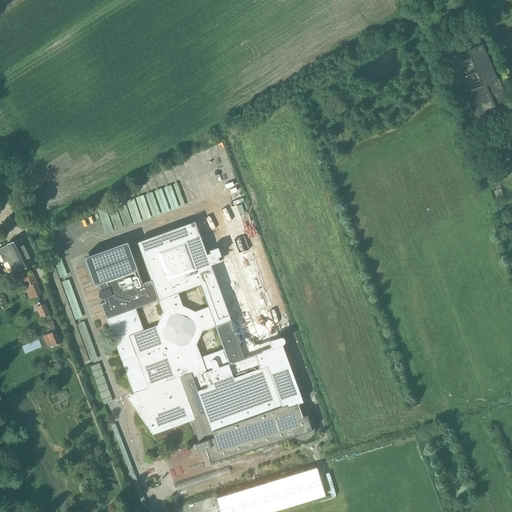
[(491,12),(481,16),(486,29),(497,24),(491,12)]
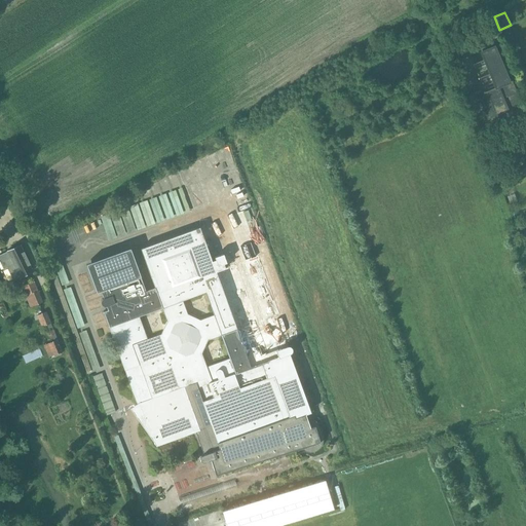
[(485,91),(479,95),(489,118),(520,105),(518,99),(516,100),(514,95),(519,92),(513,80),(510,81),(495,46),(482,52),(497,88),(486,92),(485,91)]
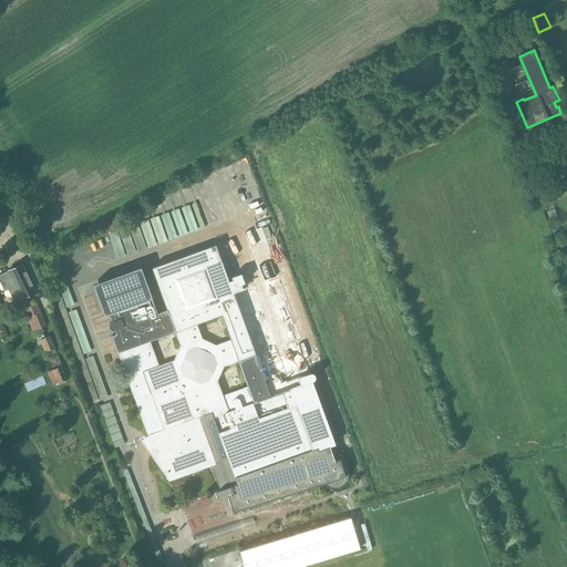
[(540,140),(519,148),(523,154),(543,145),(540,140)]
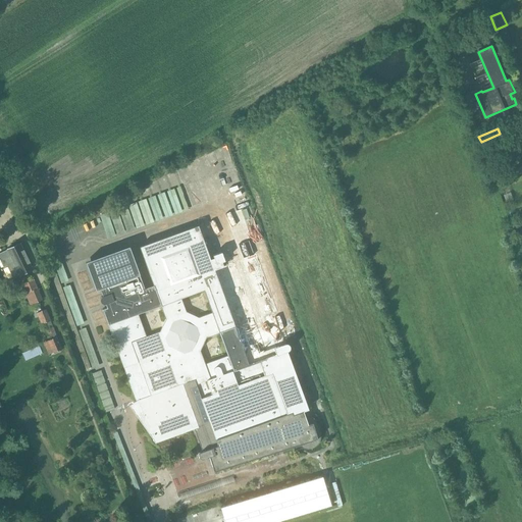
[(321,439),(321,438),(321,434),(321,433),(321,432),(321,431),(321,430),(320,429),(320,428),(320,427),(320,426),(319,426),(319,425),(318,424),(318,423),(318,422),(317,422),(317,421),(316,420),(315,419),(314,418),(313,417),(312,416),(311,415),(310,415),(309,415),(305,416),(304,411),(309,410),(288,352),(289,351),(290,351),(290,350),(291,349),(291,348),(291,347),(291,346),(290,346),(290,345),(289,345),(289,344),(288,344),(286,344),(285,344),(284,344),(280,346),(279,344),(279,343),(279,342),(280,341),(281,341),(281,340),(281,338),(281,337),(275,322),(269,324),(253,330),(252,327),(250,322),(278,311),(258,253),(252,239),(252,238),(242,210),(227,215),(227,216),(238,243),(244,258),(223,265),(222,262),(225,261),(222,252),(214,255),(215,258),(211,259),(205,241),(199,225),(141,247),(146,261),(147,264),(151,276),(155,284),(145,289),(138,269),(129,246),(86,262),(93,280),(93,281),(96,291),(100,289),(103,296),(102,297),(101,298),(100,300),(101,301),(101,303),(103,303),(104,304),(106,304),(107,308),(103,309),(137,401),(137,402),(144,415),(145,418),(146,417),(155,444),(192,430),(195,429),(203,452),(202,452),(200,453),(200,454),(199,456),(199,457),(200,458),(201,459),(203,459),(204,459),(210,457),(215,472),(215,471),(293,448),(292,447),(293,445),(295,446),(296,446),(297,446),(298,446),(299,446),(301,447),(302,448),(303,448),(304,449),(305,449),(306,449),(307,449),(308,449),(309,449),(310,449),(311,449),(312,449),(313,449),(314,449),(314,448),(315,448),(316,448),(316,447),(317,446),(318,446),(318,445),(319,445),(319,444),(320,442),(320,441),(321,440),(321,439)]
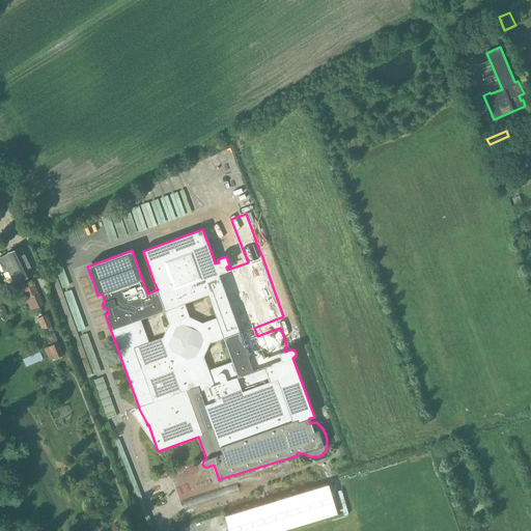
[(6,254),(0,257),(0,266),(3,272),(4,272),(6,270),(7,271),(12,283),(15,283),(19,280),(20,281),(33,274),(21,248),(21,247),(6,253),(6,254)]
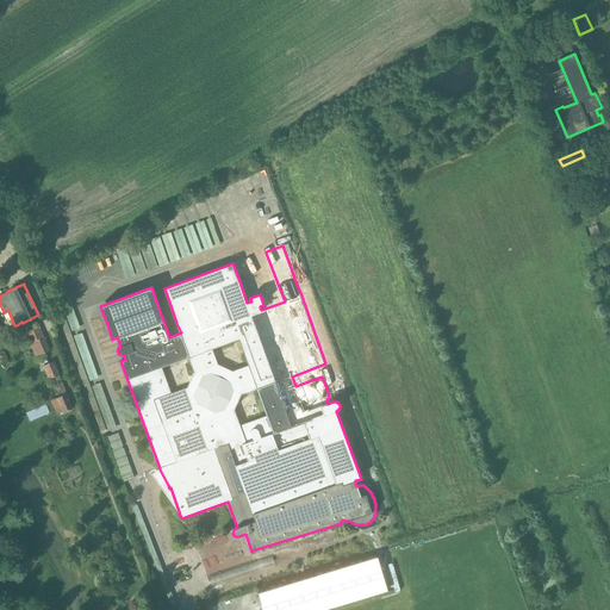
[(35,358),(49,350),(38,325),(25,331),(30,343),(29,343),(35,358)]
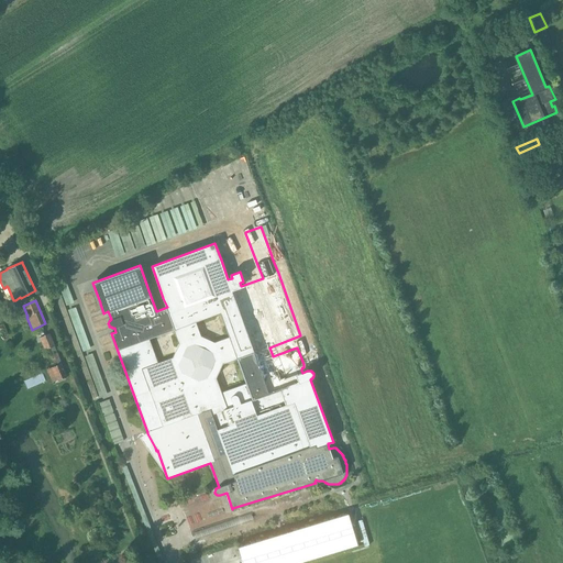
[(44,350),(54,345),(50,333),(39,338),(44,350)]
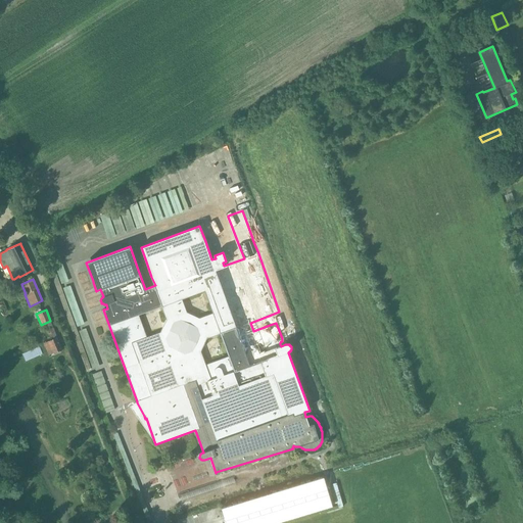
[(57,337),(43,343),(48,355),(62,349),(57,337)]
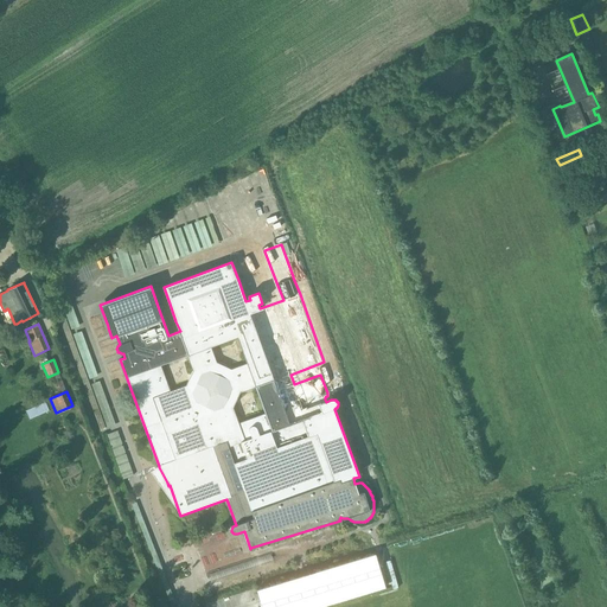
[(127,458),(115,461),(122,479),(133,475),(127,458)]
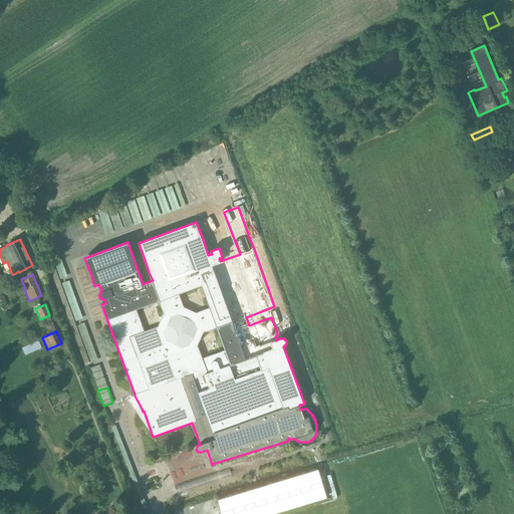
[(273,513),(342,493),(333,464),(233,495),(238,513),(273,513)]
